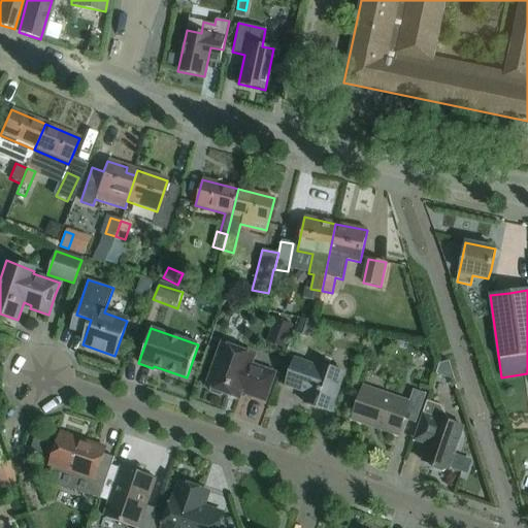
[(255,355),(222,343),(212,367),(206,387),(239,398),(241,393),(265,401),(274,373),(251,365),(255,355)]
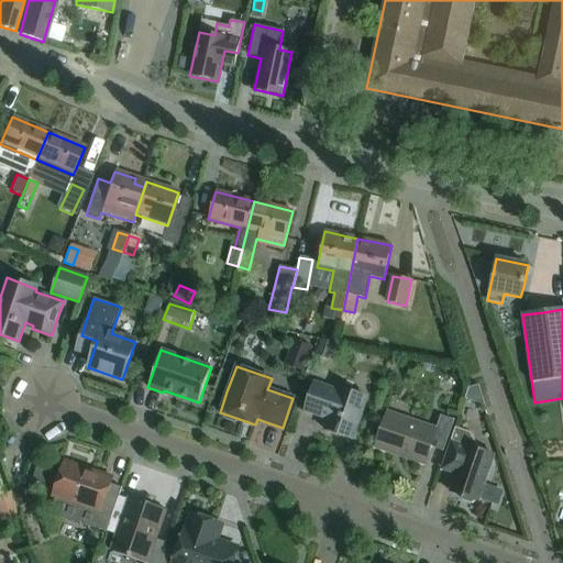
[(315,383),(311,390),(304,411),(327,419),(323,429),(353,440),(367,398),(338,388),(337,390),(315,383)]
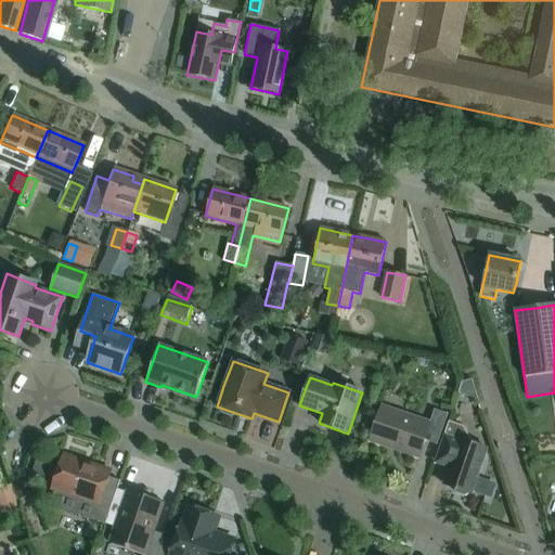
[(457,394),(477,400),(470,379),(462,383),(457,394)]
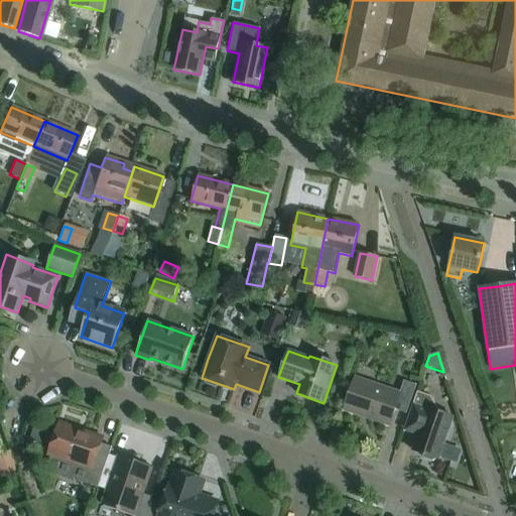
[(399,393),(355,379),(351,391),(344,410),(389,425),(394,409),(406,413),(415,385),(403,381),(399,393)]
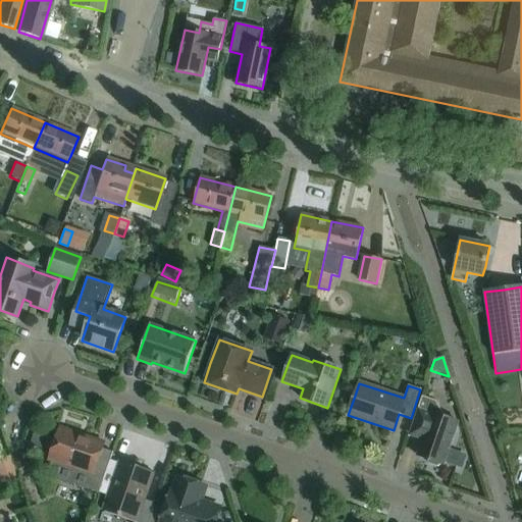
[(422,396),(410,430),(422,434),(422,440),(416,456),(444,465),(458,422),(444,418),(436,402),(422,396)]
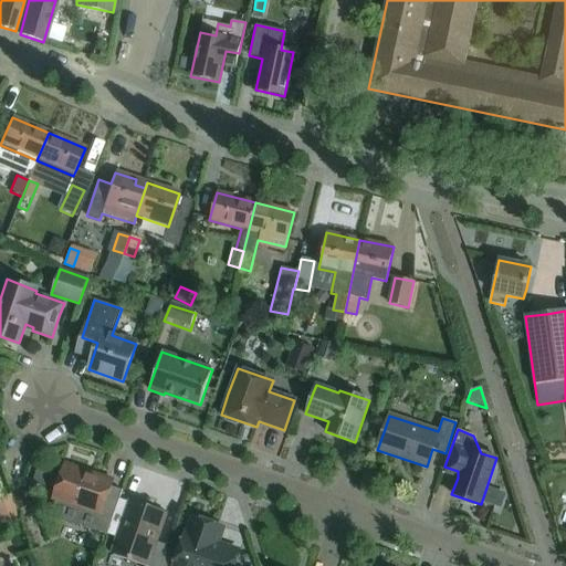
[(106,534),(119,499),(122,491),(109,486),(112,480),(98,475),(97,478),(87,474),(88,472),(65,464),(53,500),(55,501),(50,516),(106,535),(106,534)]
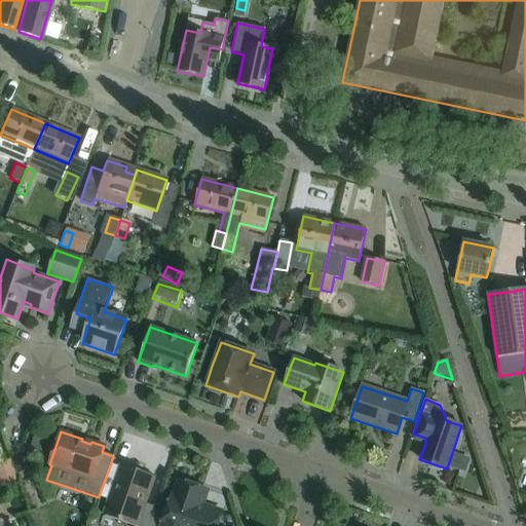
[(5,454),(11,477),(30,472),(24,448),(5,454)]
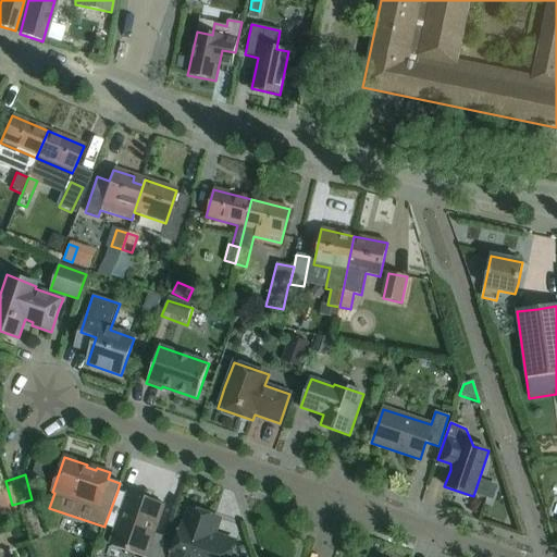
[(118,491),(104,525),(115,530),(110,546),(143,556),(158,556),(162,546),(150,542),(163,504),(128,492),(127,494),(118,491)]
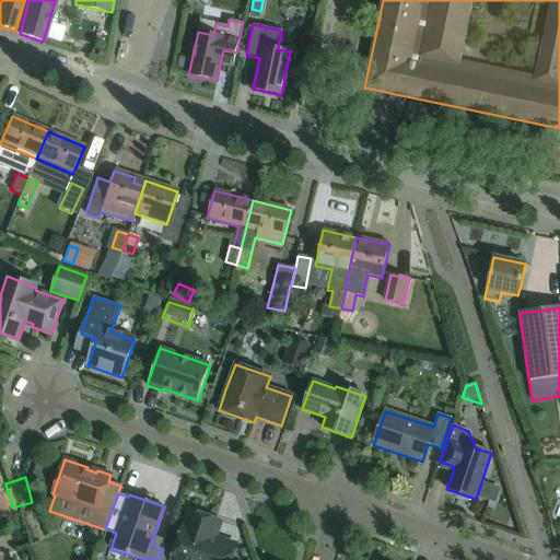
[(183,527),(175,548),(171,559),(230,559),(235,545),(234,545),(234,546),(220,541),(217,543),(213,536),(219,523),(220,523),(220,522),(190,512),(190,513),(191,513),(186,528),(183,527)]
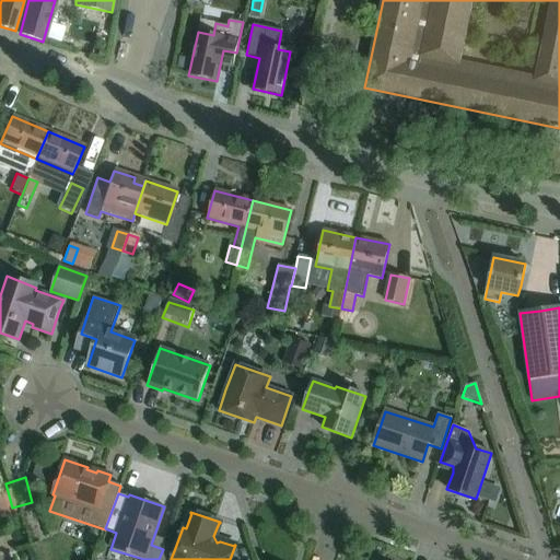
[(61,537),(48,541),(53,556),(67,551),(61,537)]
